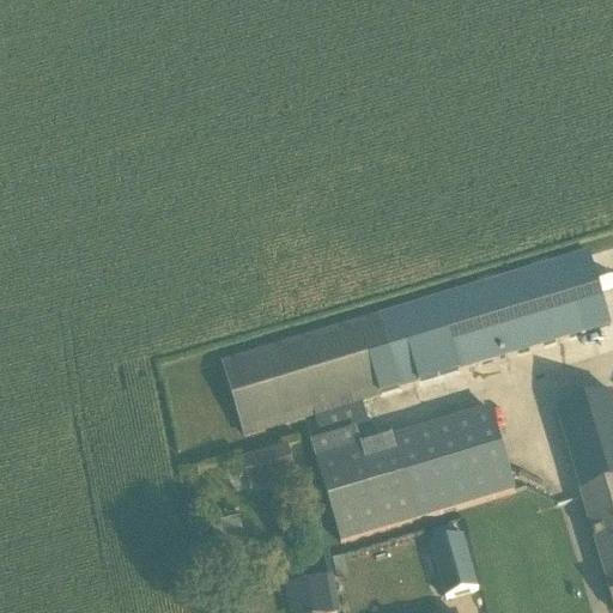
[(612,261),(610,249),(378,319),(224,365),(246,437),(314,417),(321,438),(370,424),(363,401),(612,326),(612,261)]
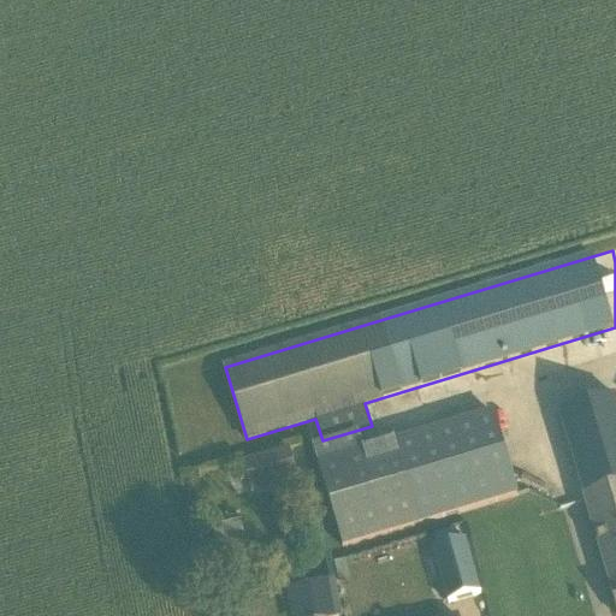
[(615,396),(606,400),(560,414),(610,585),(609,585),(615,606),(615,396)]
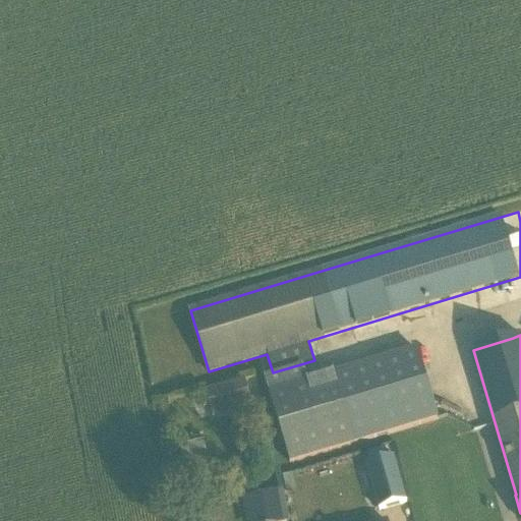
[(417,348),(333,372),(308,381),(303,364),(265,377),(290,463),(354,444),(439,419),(417,348)]
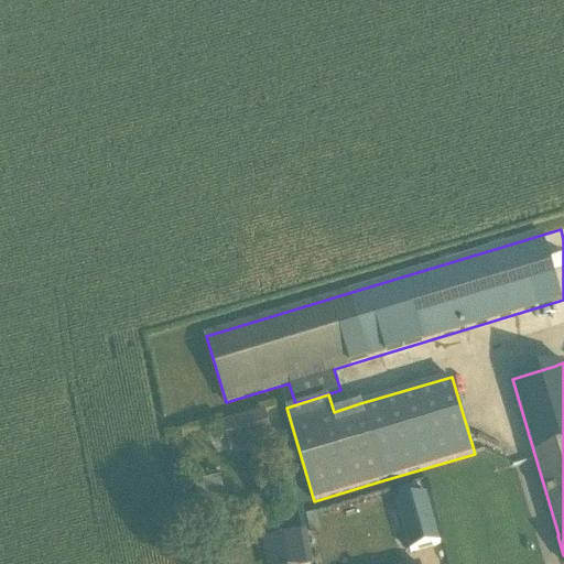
[(230,452),(274,440),(267,410),(221,422),(230,452)]
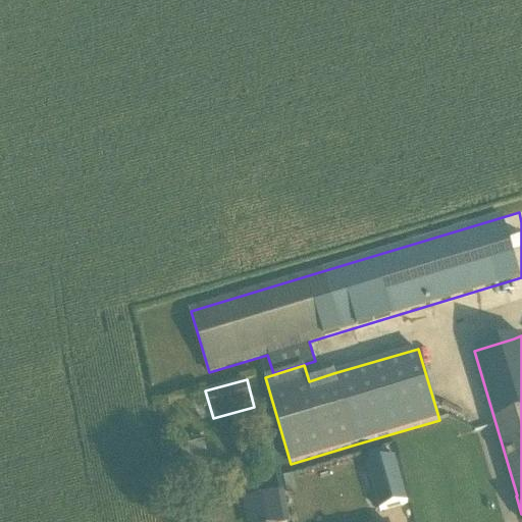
[(394,455),(369,462),(382,509),(407,502),(394,455)]
